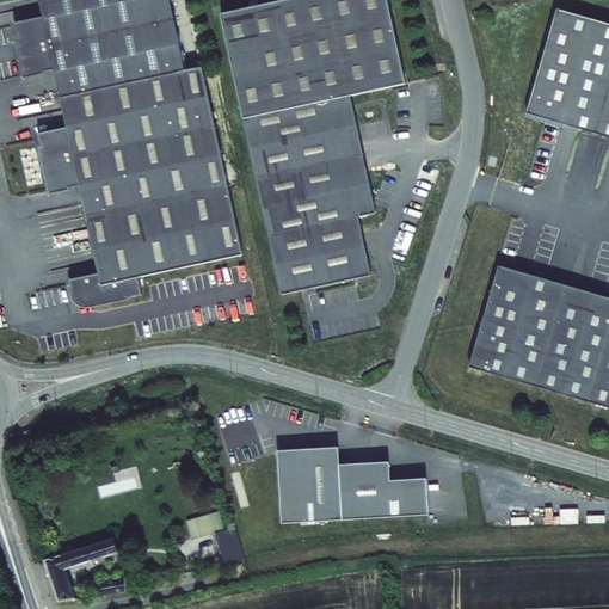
[(106,86),(184,69),(167,0),(38,0),(42,14),(13,22),(24,74),(54,67),(60,97),(106,86)]
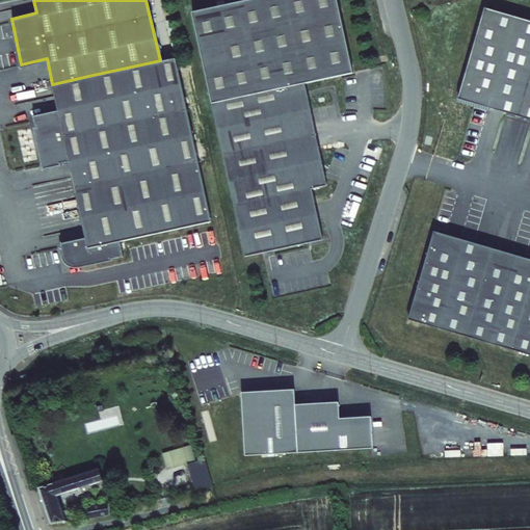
[(241,0),(191,11),(211,102),(303,81),(351,71),(336,0),(241,0)]
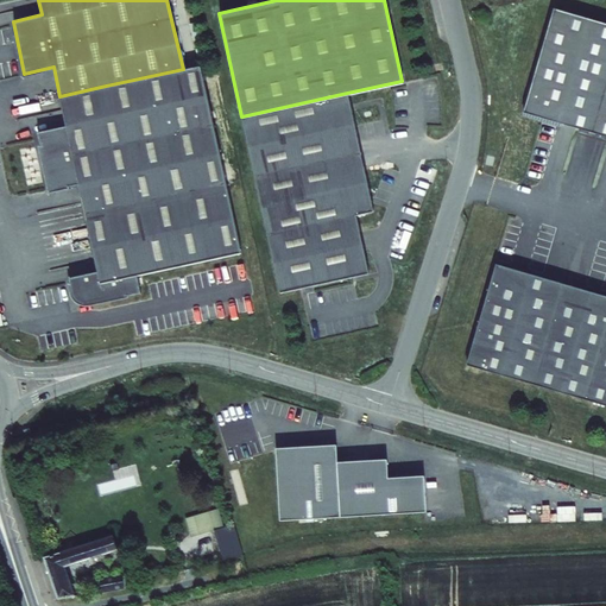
[(605,21),(553,7),(522,111),(605,134),(605,21)]
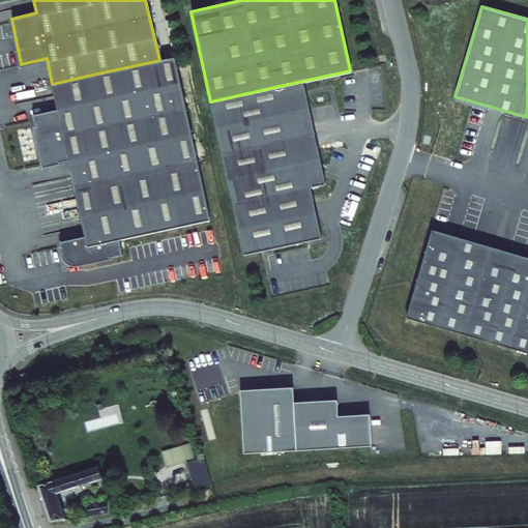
[(209,221),(174,57),(159,60),(92,75),(52,84),(57,110),(32,115),(42,166),(68,159),(85,236),(59,242),(62,255),(63,254),(64,257),(66,259),(68,261),(70,262),(74,263),(77,263),(77,264),(121,255),(118,240),(209,221)]
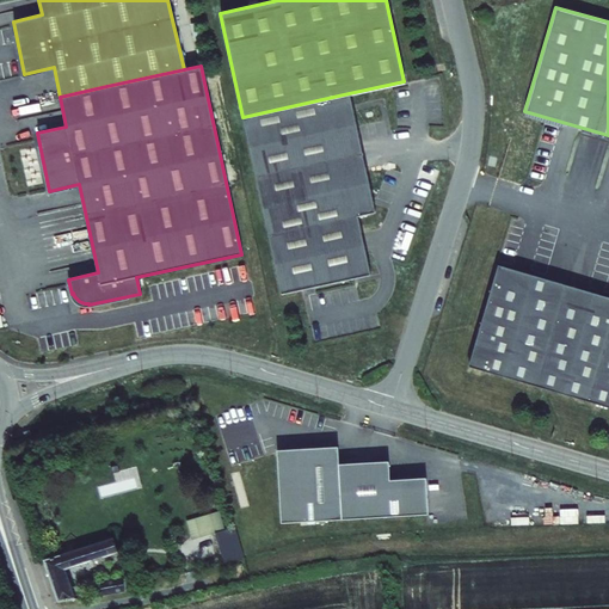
[(374,211),(349,93),(243,117),(254,176),(281,293),(369,274),(357,215),(374,211)]
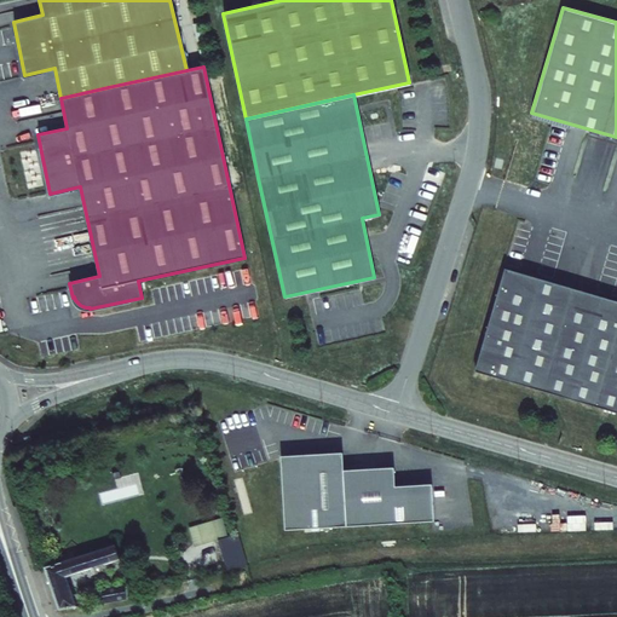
[(473,370),(616,411),(616,300),(503,267),(473,370)]
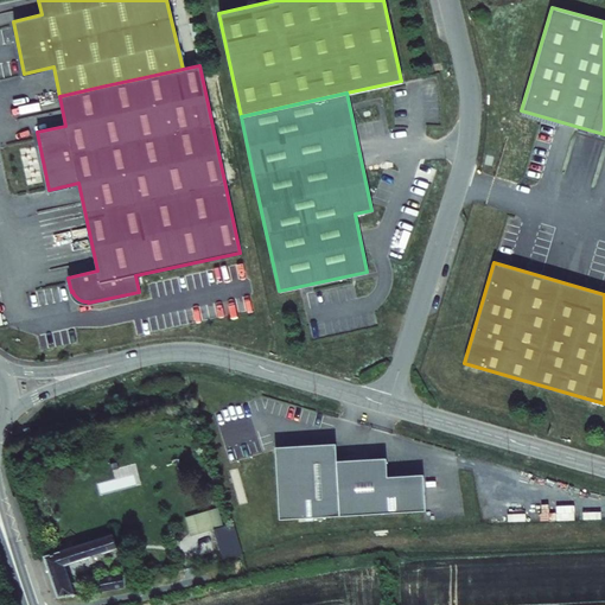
[(279,464),(276,464),(279,518),(426,510),(424,475),(387,476),(386,458),(337,460),(336,443),(295,445),(295,447),(278,449),(279,464)]
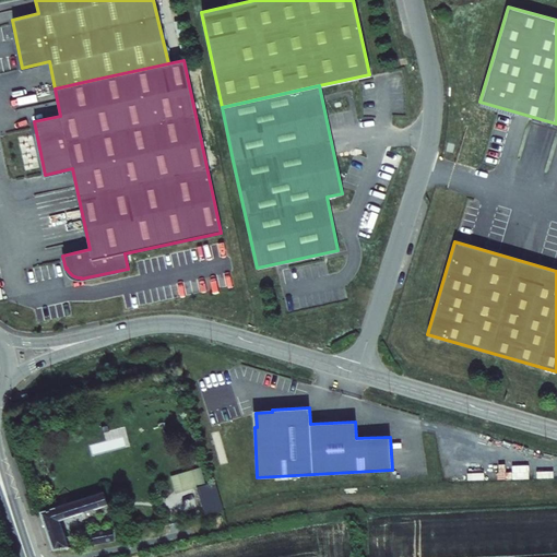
[(272,412),(272,410),(253,411),(255,427),(257,427),(256,413),(272,412)]
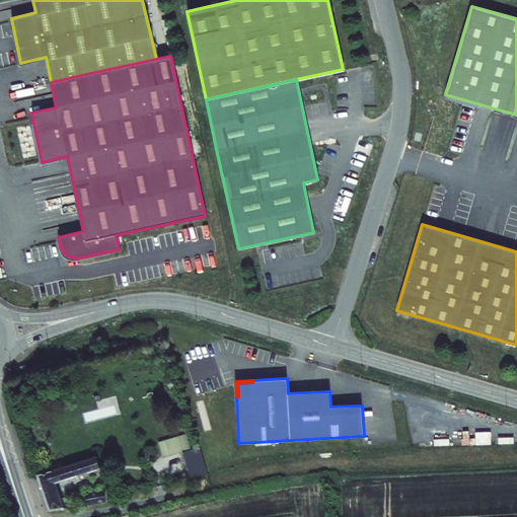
[(182,449),(190,447),(186,431),(157,439),(161,455),(182,449)]
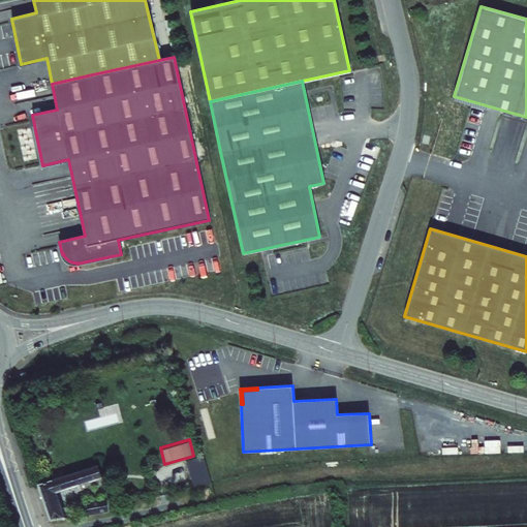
[(203,453),(186,458),(193,485),(211,479),(203,453)]
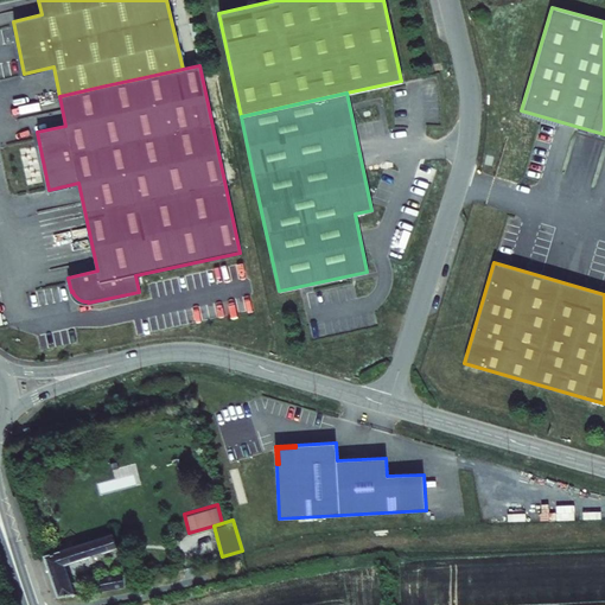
[(113,533),(44,554),(58,596),(74,593),(64,562),(116,546),(113,533)]
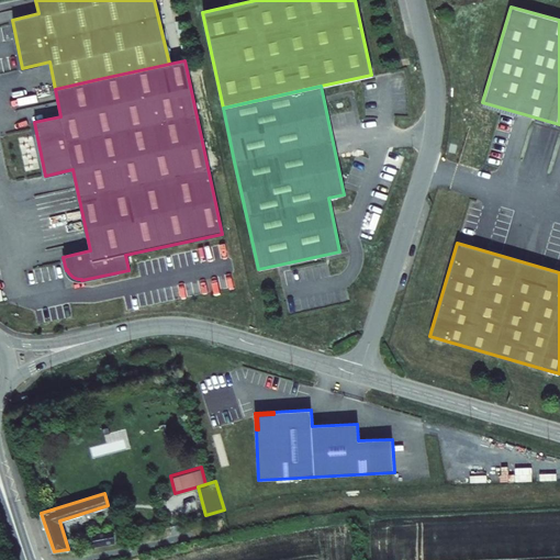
[(93,546),(113,541),(111,530),(92,535),(93,546)]
